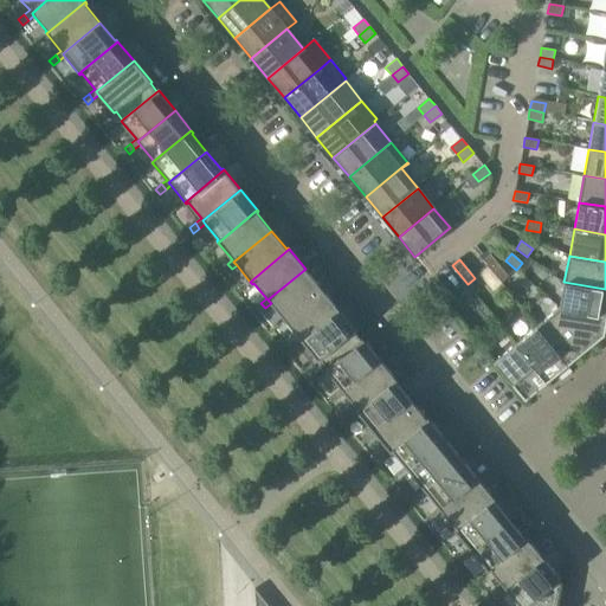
[(232,269),(227,264),(223,268),(220,269),(225,275),(232,269)]
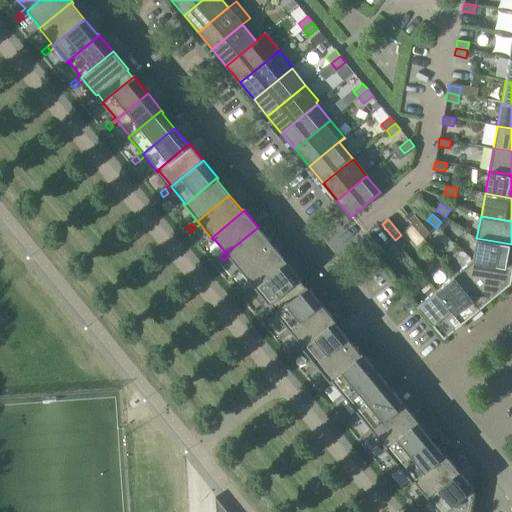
[(416,230),(424,239),(430,234),(422,224),(416,230)]
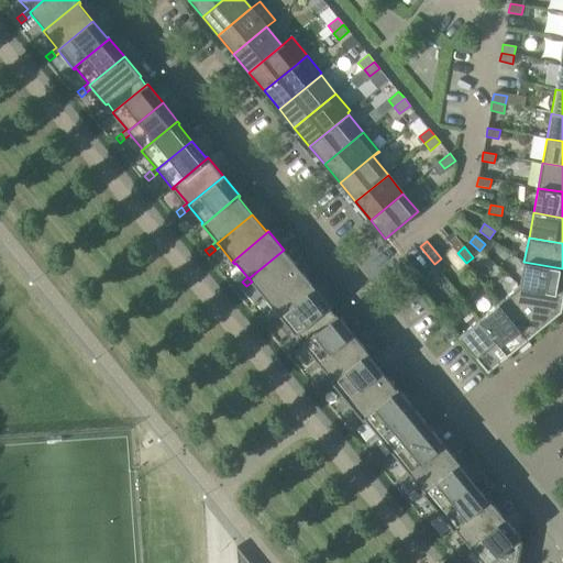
[(252,282),(265,298),(299,268),(284,250),(249,278),(252,282)]
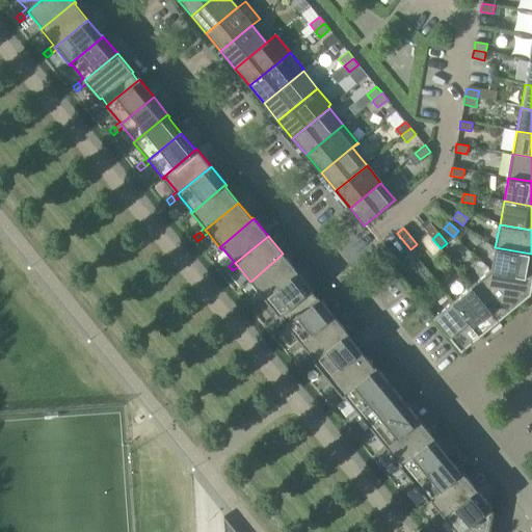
[(392,253),(383,243),(377,248),(386,258),(392,253)]
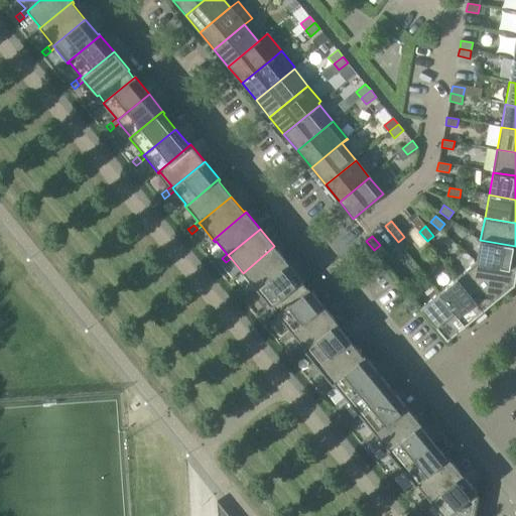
[(515,246),(480,240),(477,262),(515,269),(515,246)]
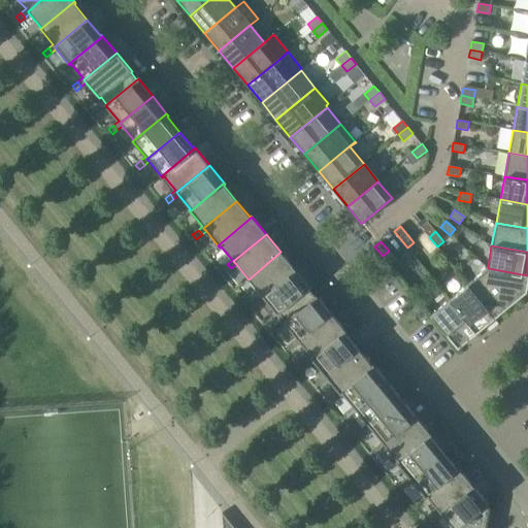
[(260,302),(264,298),(262,296),(295,269),(281,252),(249,279),(260,294),(256,297),(260,302)]
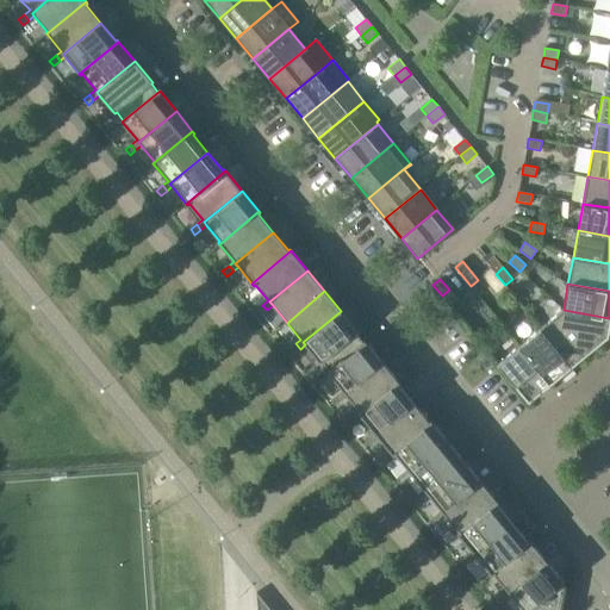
[(256,310),(261,315),(267,310),(262,305),(256,310)]
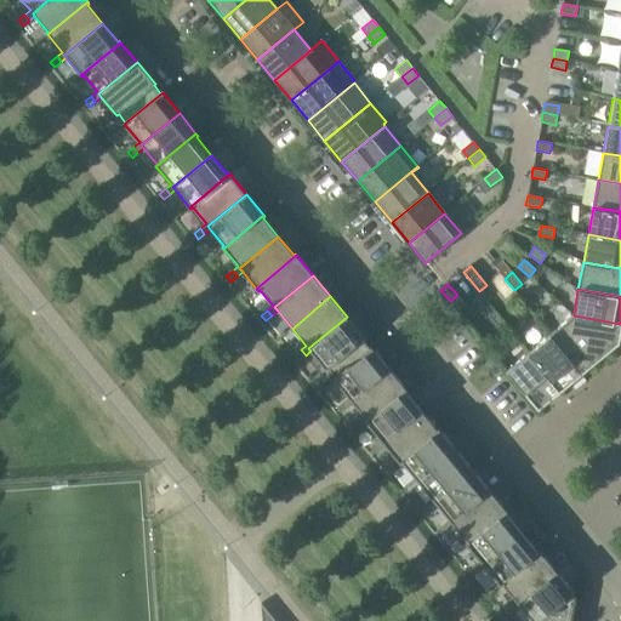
[(620,324),(574,315),(550,334),(582,372),(619,342),(620,330),(620,324)]
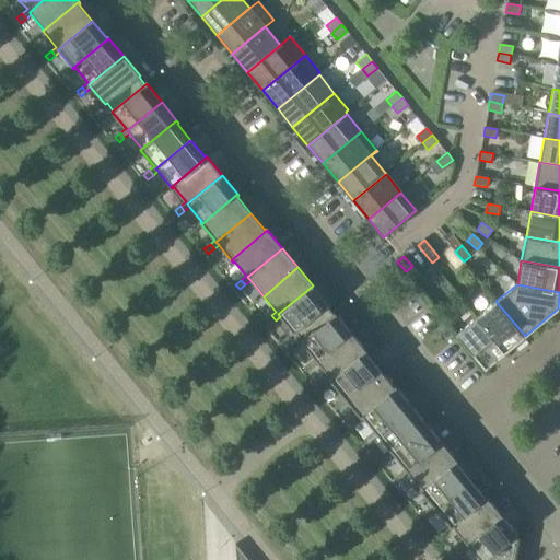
[(278,314),(280,316),(293,333),(328,304),(313,286),(278,314)]
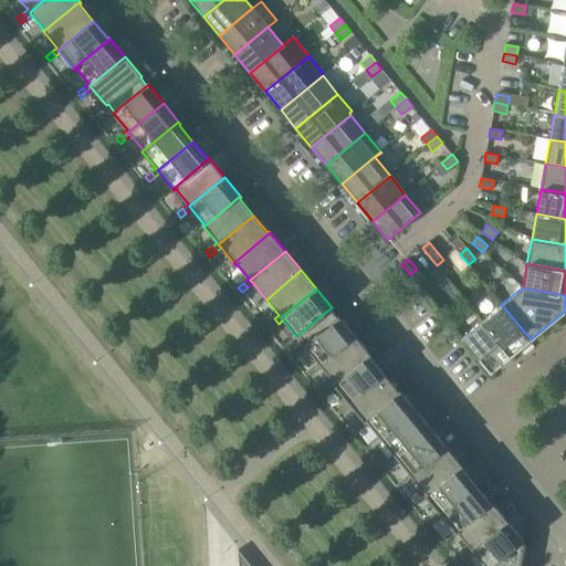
[(501,304),(482,321),(511,356),(531,339),(501,304)]
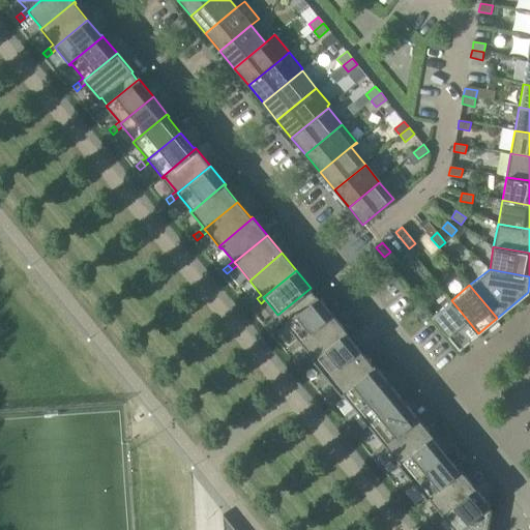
[(296,348),(301,344),(299,342),(332,315),(317,295),(316,297),(310,290),(312,289),(311,288),(277,315),(278,316),(281,315),(286,322),(284,323),(297,339),(293,343),(296,348)]
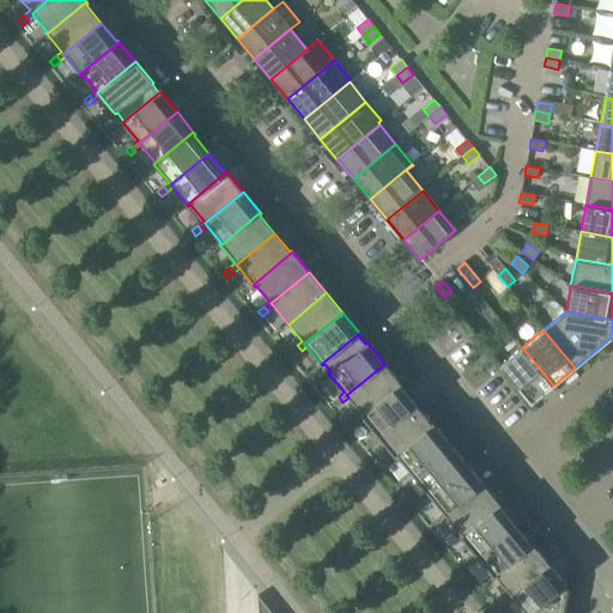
[(291,351),(295,357),(302,351),(297,345),(291,351)]
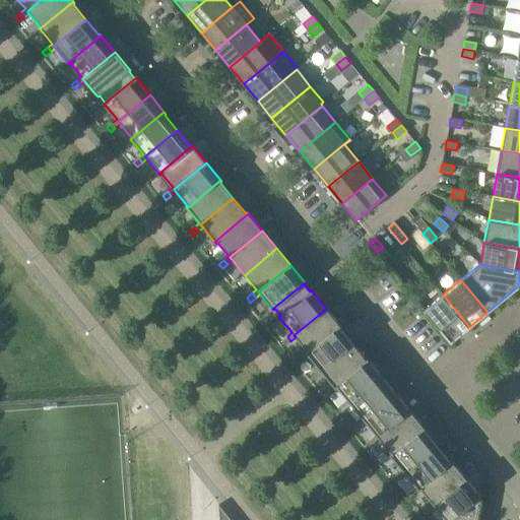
[(469,327),(443,295),(424,310),(450,342),(469,327)]
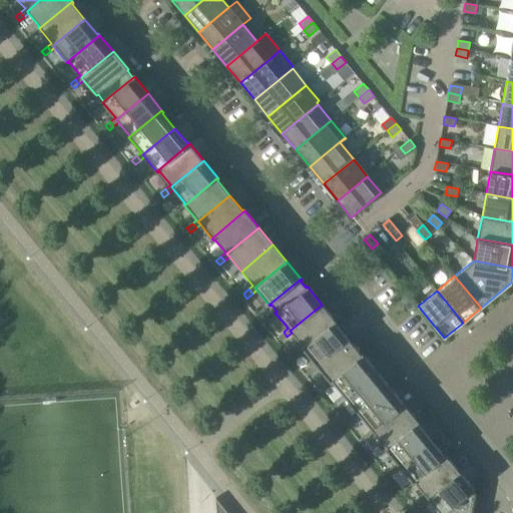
[(301,347),(303,348),(336,321),(322,305),(290,331),(292,333),(303,346),(301,347)]
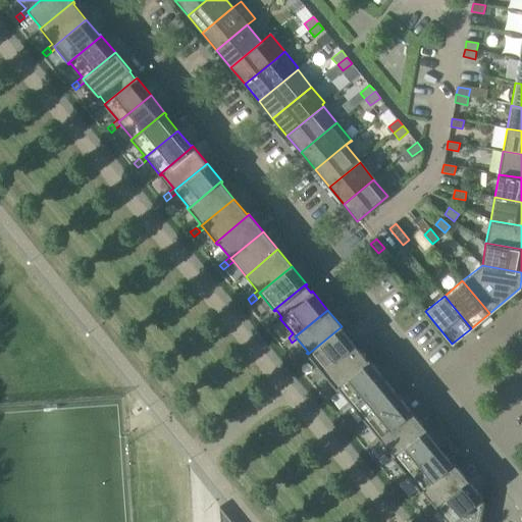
[(319,377),(323,373),(321,371),(354,345),(341,329),(343,328),(342,326),(308,354),(319,369),(315,372),(319,377)]
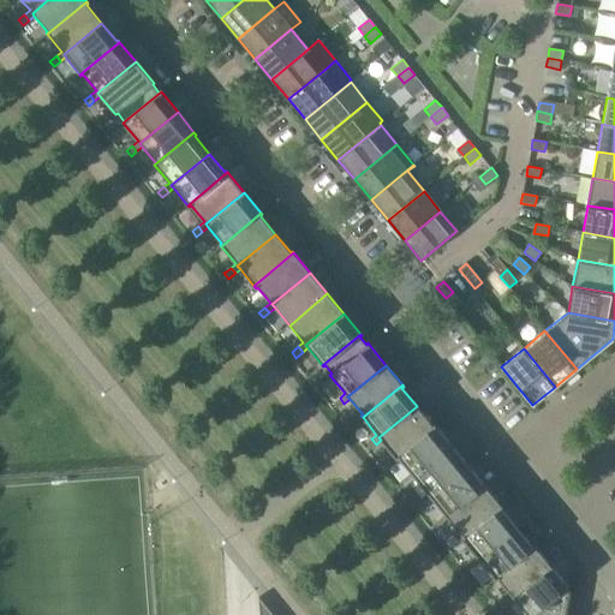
[(334,402),(338,408),(344,404),(340,398),(334,402)]
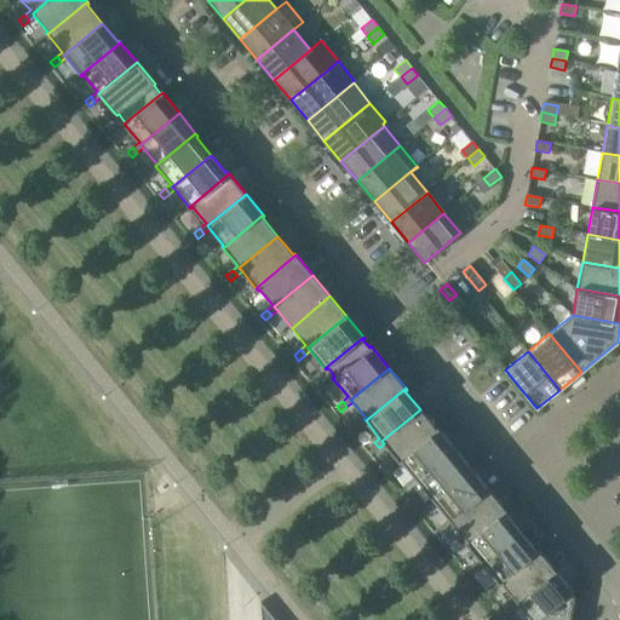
[(382,441),(384,443),(399,461),(438,428),(437,426),(436,428),(420,409),(382,441)]
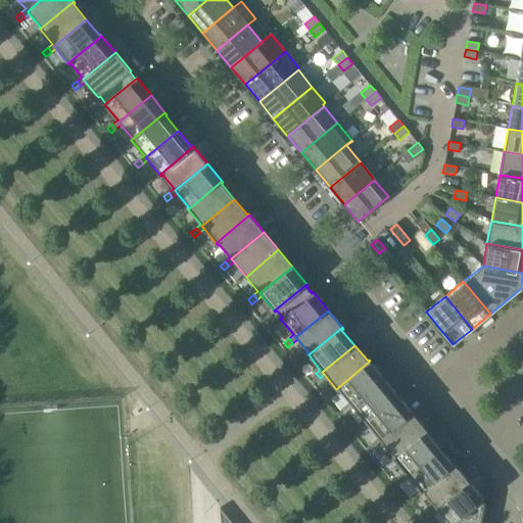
[(348,412),(353,408),(351,405),(384,378),(370,361),(336,389),(337,390),(339,389),(349,402),(344,407),(348,412)]
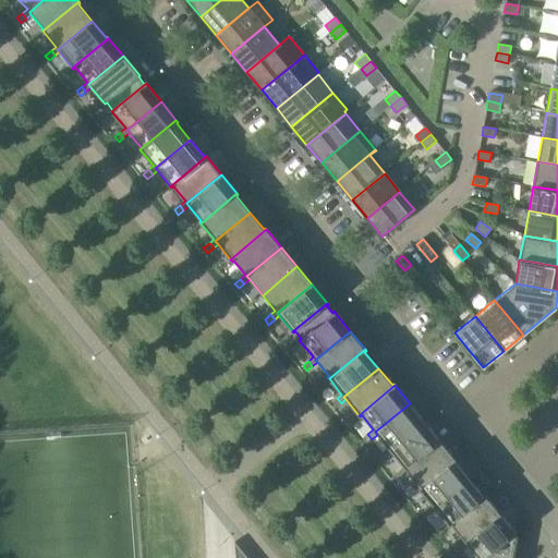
[(331,403),(335,408),(341,403),(337,398),(331,403)]
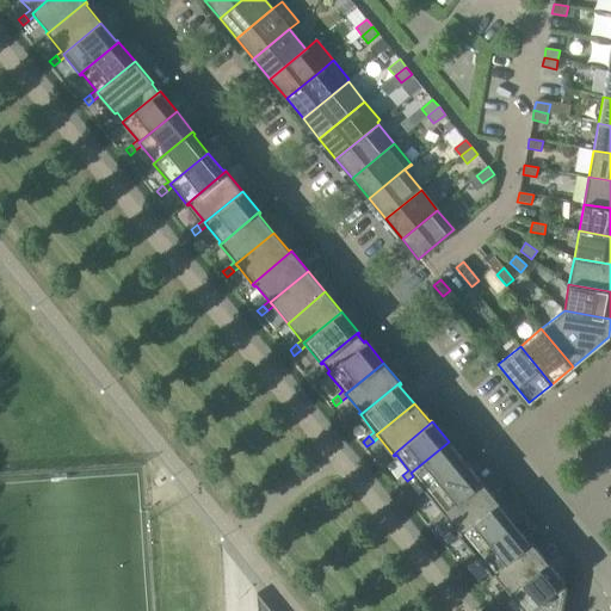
[(413,476),(427,493),(466,462),(449,442),(411,473),(413,476)]
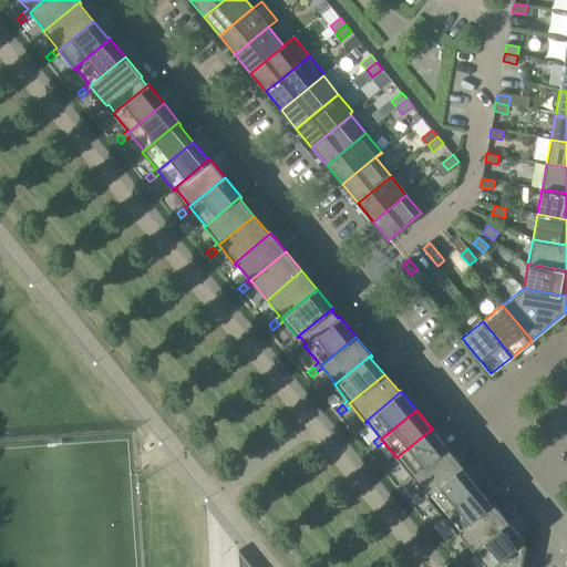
[(409,484),(414,480),(412,476),(447,447),(432,429),(397,457),(410,474),(404,478),(409,484)]
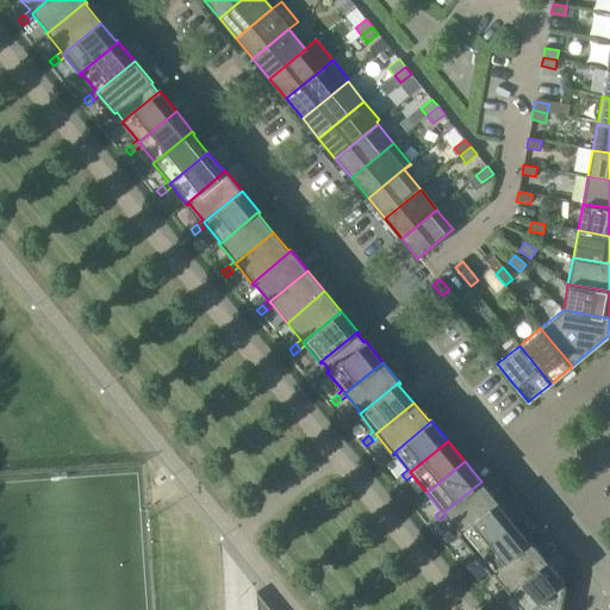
[(397,479),(400,485),(406,480),(402,474),(397,479)]
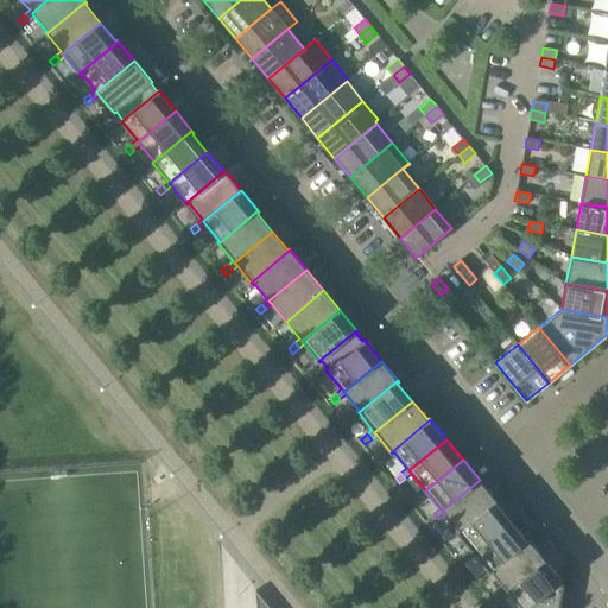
[(455,531),(456,532),(496,500),(480,480),(442,511),(444,514),(457,530),(455,531)]
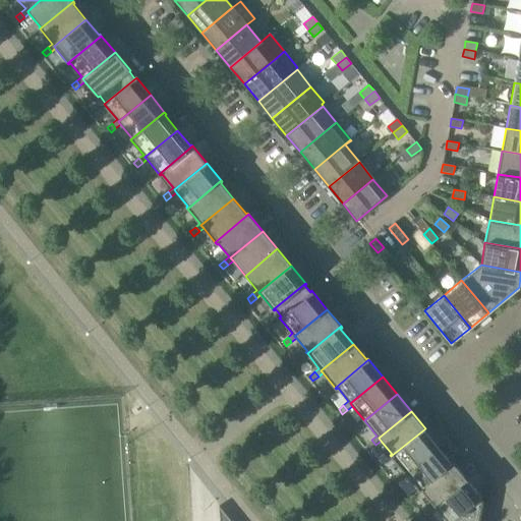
[(403,479),(407,475),(405,473),(438,447),(424,430),(426,429),(425,428),(391,456),(403,471),(399,474),(403,479)]
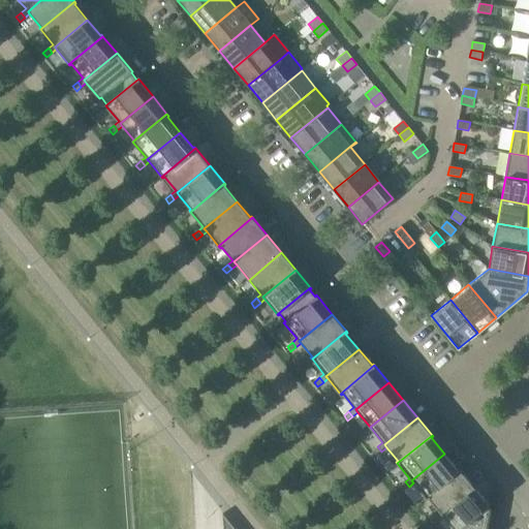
[(381,452),(377,446),(373,450),(376,456),(381,452)]
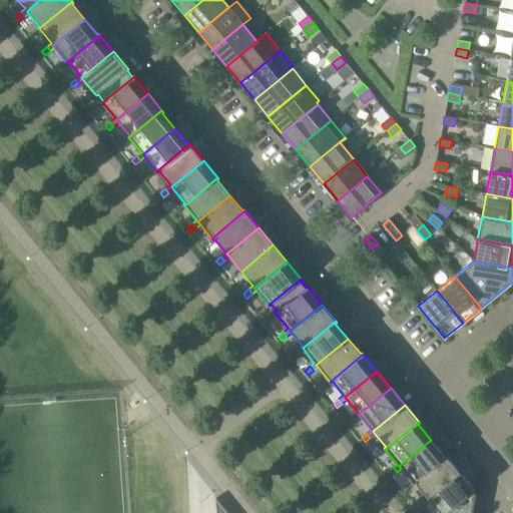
[(401,468),(413,483),(446,455),(445,454),(443,455),(431,440),(399,466),(401,468)]
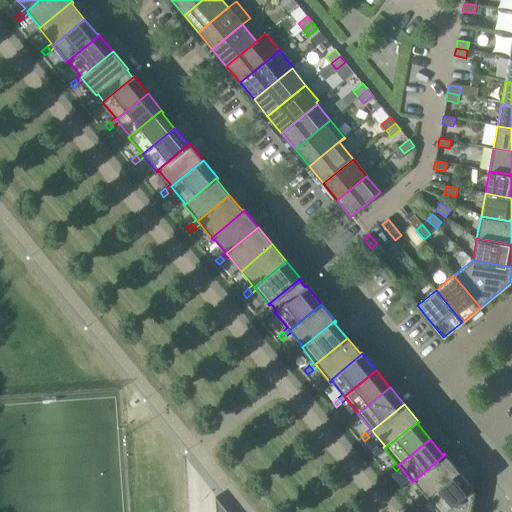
[(424,503),(429,499),(427,497),(459,471),(445,454),(412,482),(413,483),(414,482),(425,495),(420,499),(424,503)]
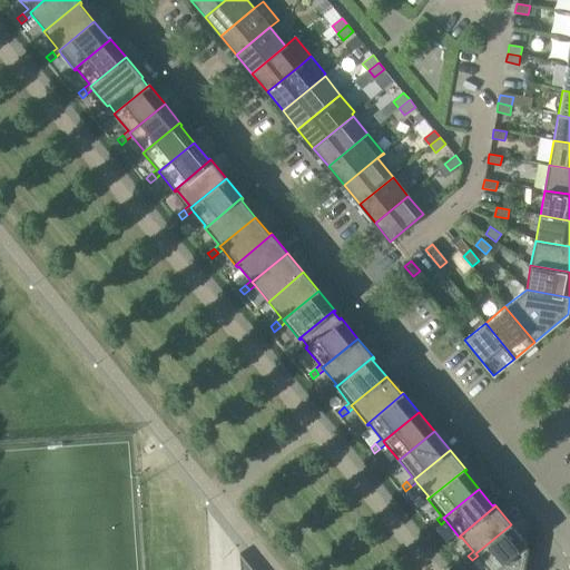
[(436,519),(432,523),(431,524),(434,529),(441,524),(436,519)]
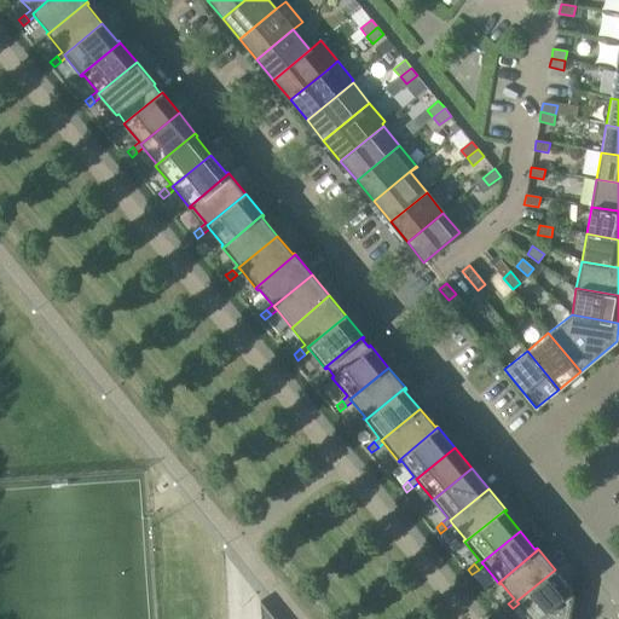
[(516,601),(519,603),(531,618),(570,618),(574,596),(571,593),(573,591),(555,570),(516,601)]
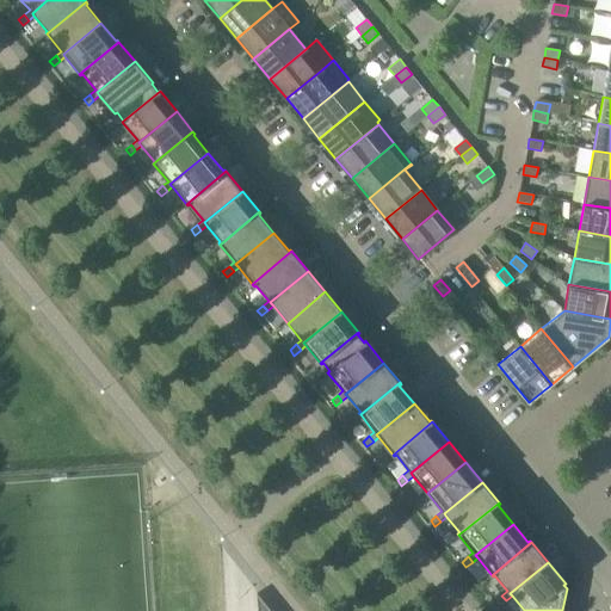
[(271,610),(257,593),(257,610),(271,610)]
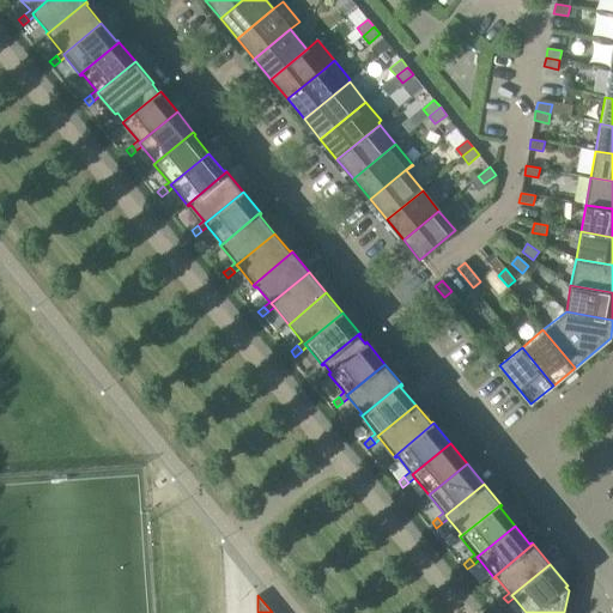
[(498,602),(502,607),(508,602),(503,598),(498,602)]
